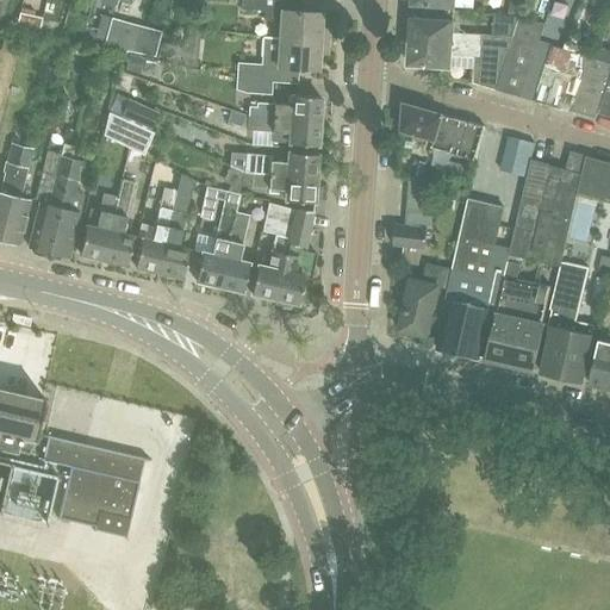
[(241,0),(241,4),(241,8),(265,10),(263,20),(280,22),(279,37),(327,41),(328,29),(318,27),(319,11),(299,10),(299,0),(241,0)]
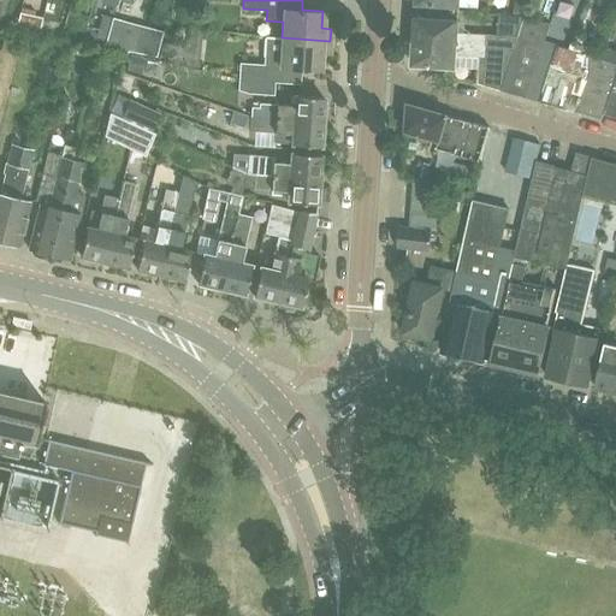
[(515,0),(514,12),(526,13),(529,0),(515,0)]
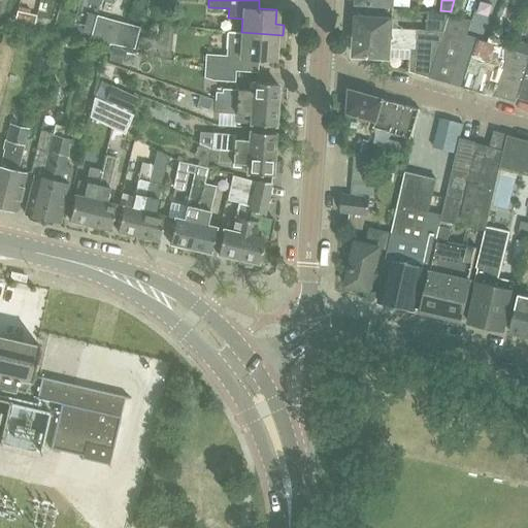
[(75,13),(59,9),(53,33),(69,37),(75,13)]
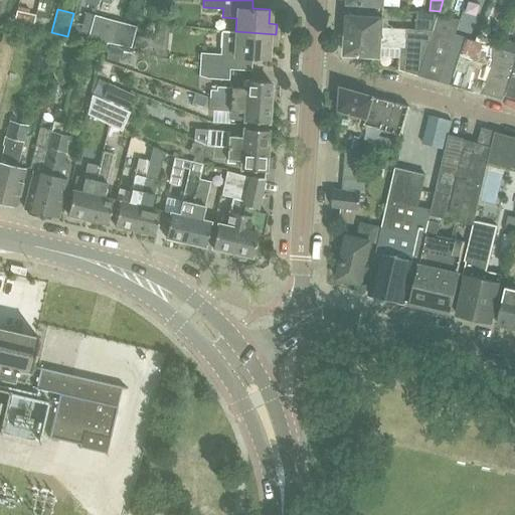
[(13,27),(32,30),(35,14),(16,11),(13,27)]
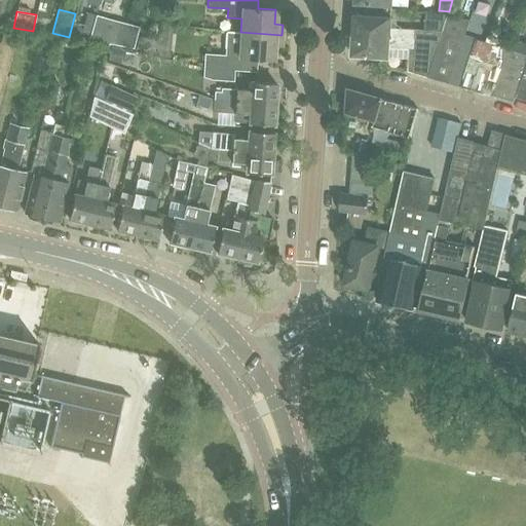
[(440,41),(428,77),(450,83),(464,35),(470,17),(449,11),(443,31),(440,41)]
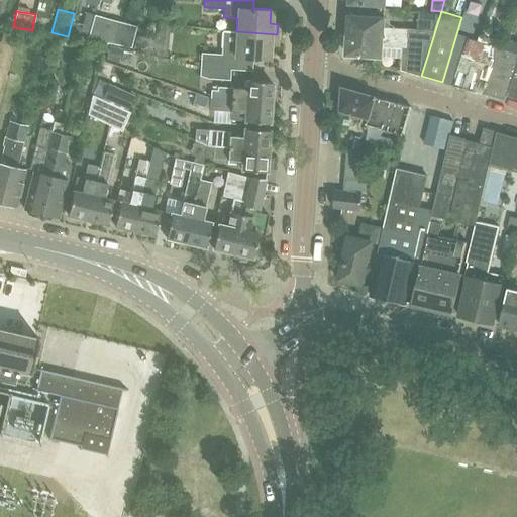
[(118,44),(123,23),(94,15),(87,42),(107,44),(107,42),(118,44)]
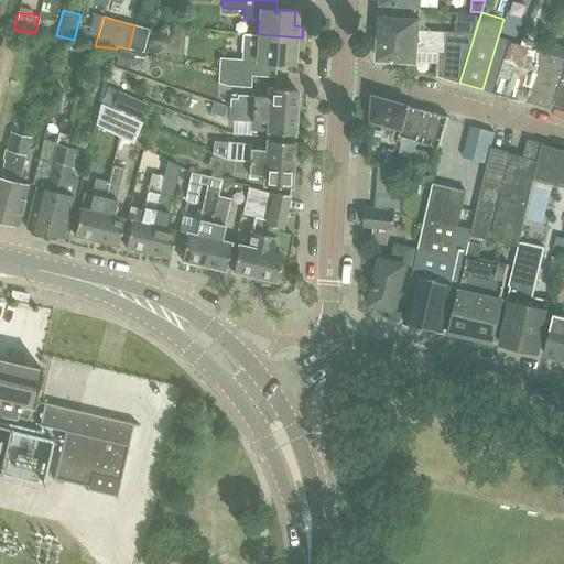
[(380,31),(379,38),(472,44),(475,33),(443,31),(418,30),(419,20),(381,18),(380,19),(378,21),(377,29),(380,31)]
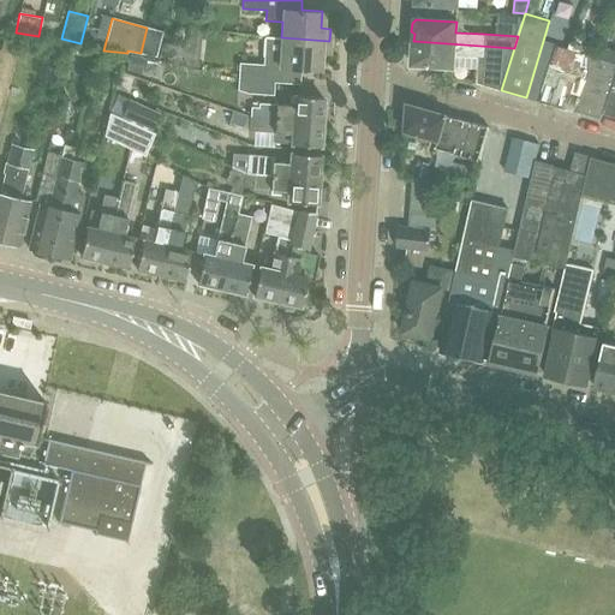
[(91,28),(87,25),(82,43),(99,48),(100,41),(91,28)]
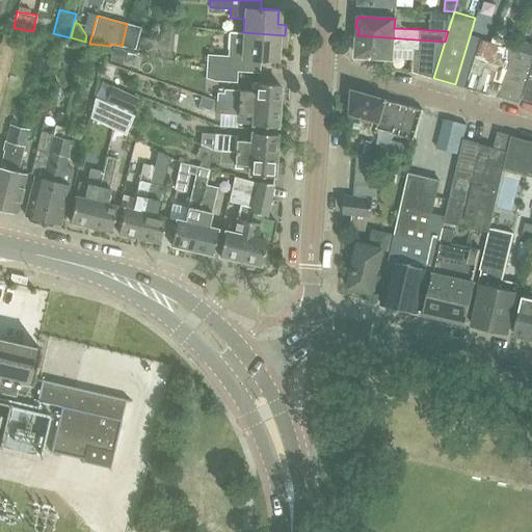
[(140,27),(127,24),(122,46),(134,49),(140,27)]
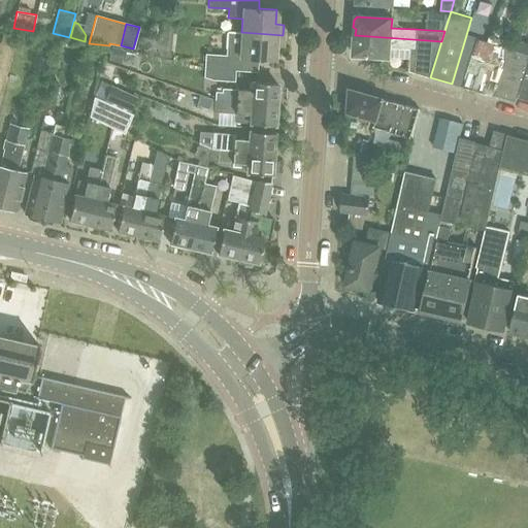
[(165,24),(161,57),(169,58),(173,25),(165,24)]
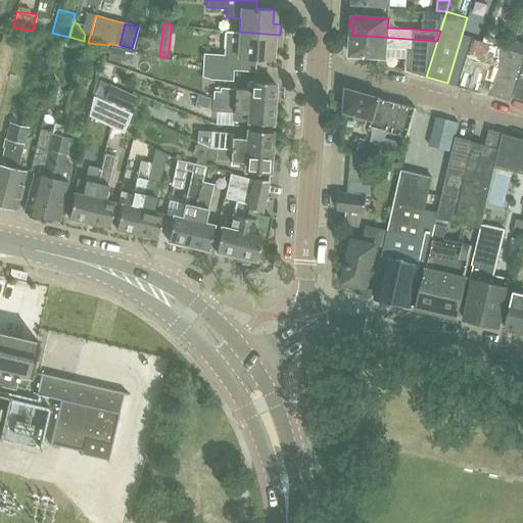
[(280,46),(280,35),(239,32),(226,31),(225,46),(224,55),(203,53),(202,62),(232,68),(253,70),(254,58),(271,59),(272,45),(280,46)]
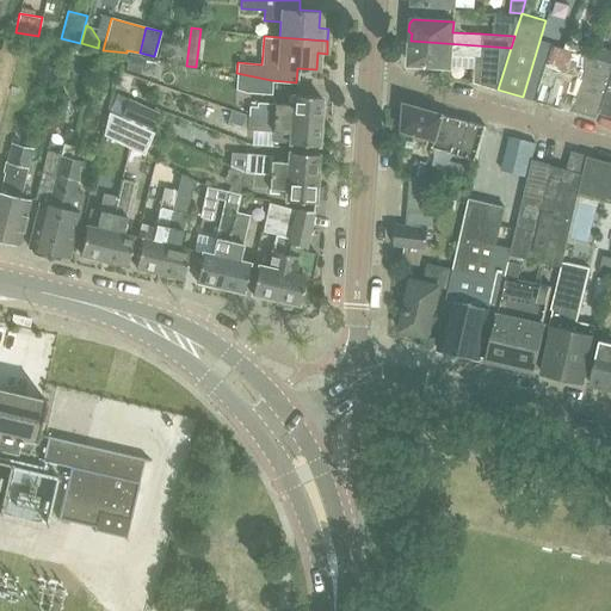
[(474,81),(498,90),(511,48),(411,41),(408,39),(406,65),(450,67),(451,55),(475,56),(474,81)]
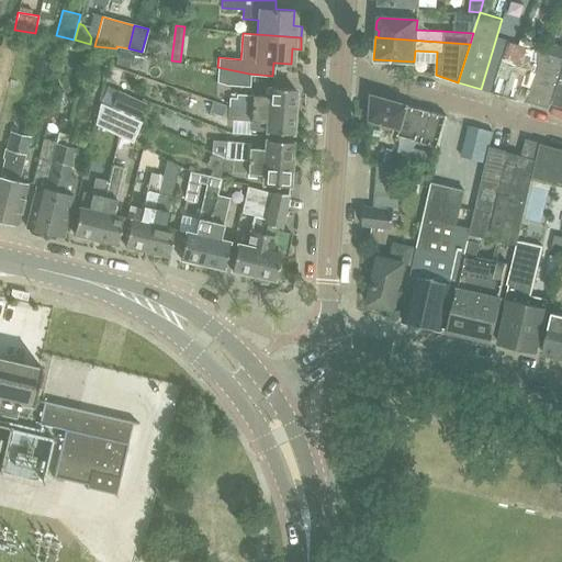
[(495,83),(508,42),(496,37),(481,89),(492,92),(495,83)]
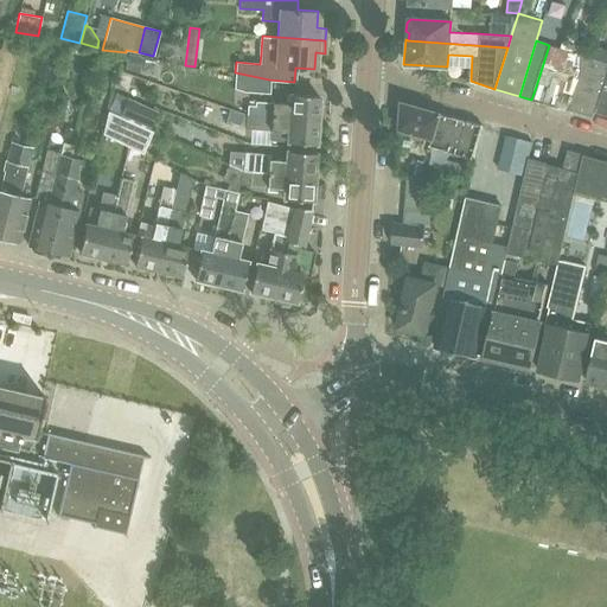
[(159,42),(155,56),(170,59),(173,45),(159,42)]
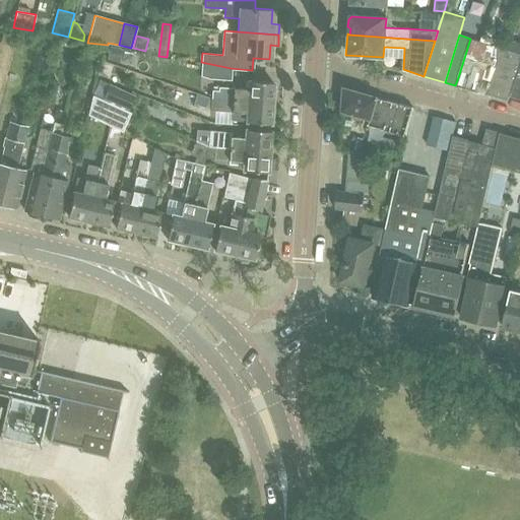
[(479,42),(470,39),(458,77),(455,85),(488,94),(502,49),(492,45),(494,39),(481,36),(479,42)]
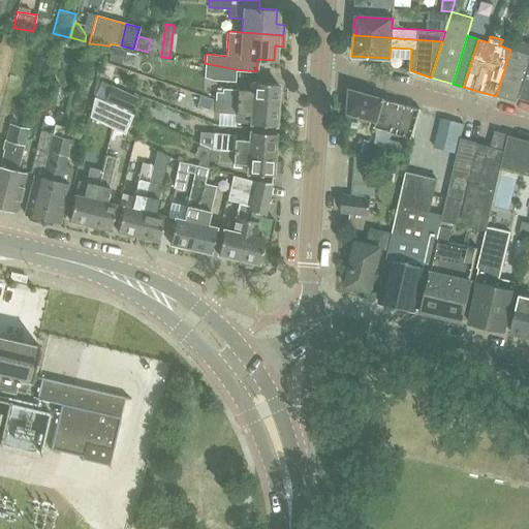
[(102,54),(93,45),(84,56),(90,61),(97,60),(102,54)]
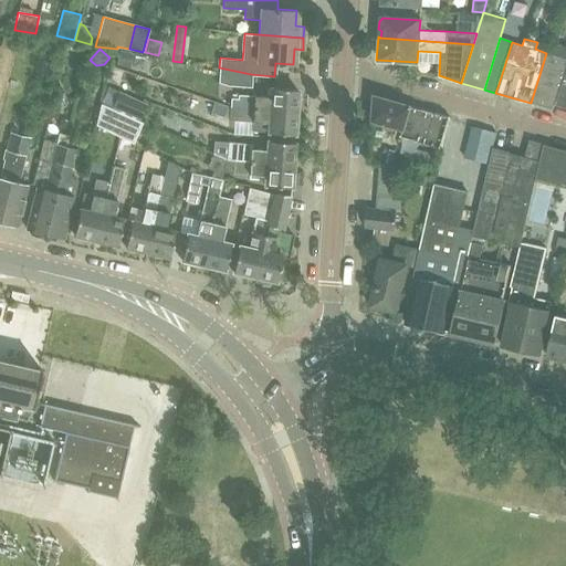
[(116,65),(130,69),(133,54),(119,52),(116,65)]
